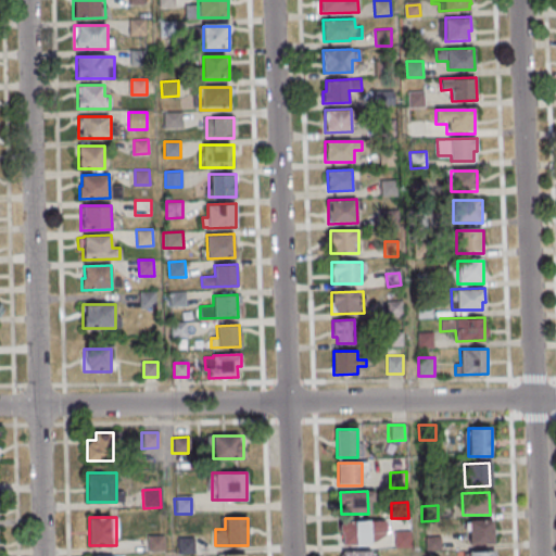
[(466,520),(490,519),(491,543),(467,544),(466,520)]
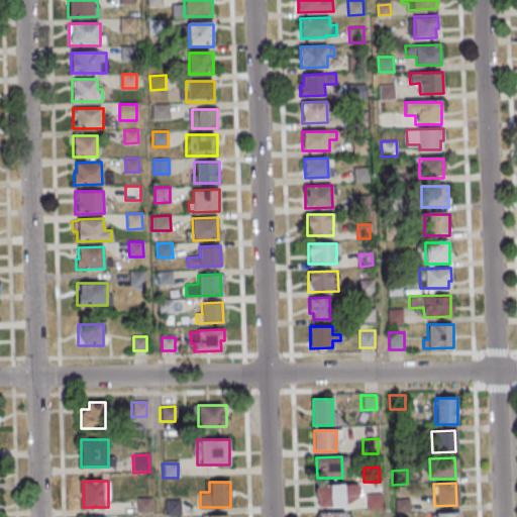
[(315,485),(340,485),(340,505),(316,506),(315,485)]
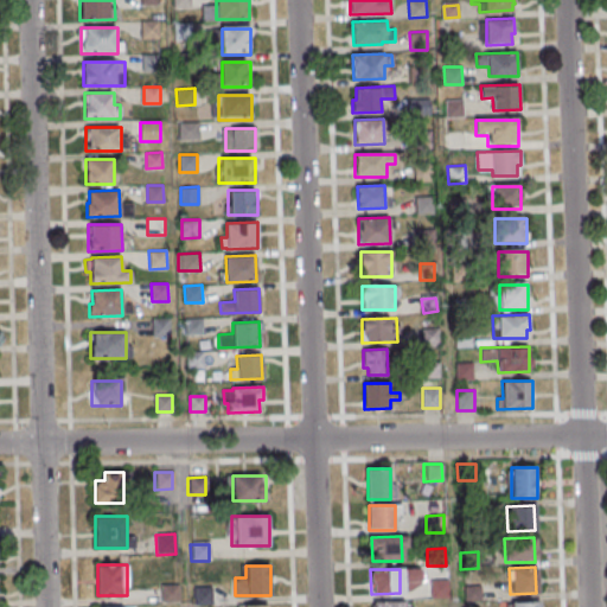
[(428,581),(446,580),(446,598),(428,598),(428,581)]
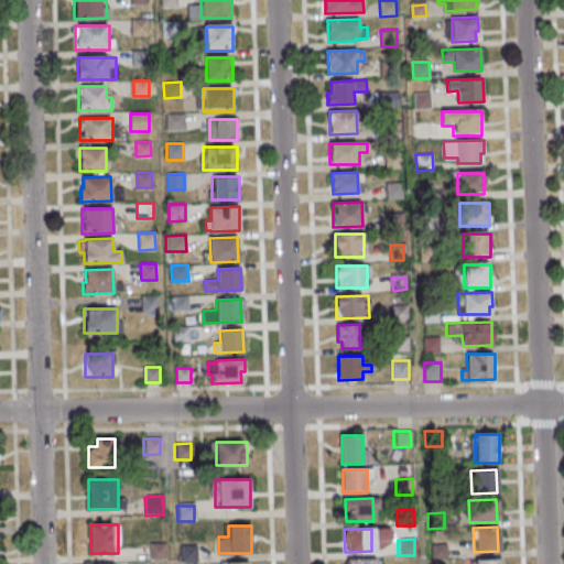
[(430,543),(446,543),(446,559),(430,560),(430,543)]
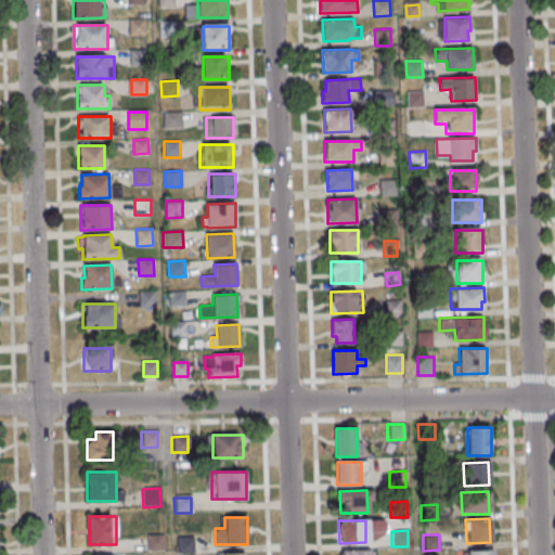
[(145,536),(162,536),(162,551),(145,551),(145,536)]
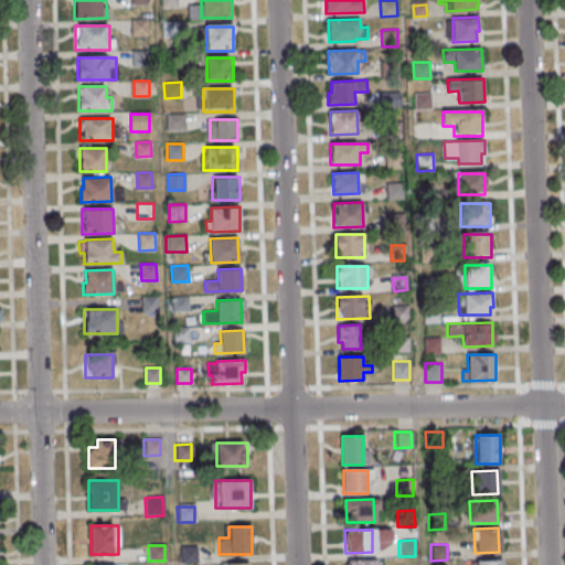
[(180,548),(196,547),(196,564),(180,564),(180,548)]
